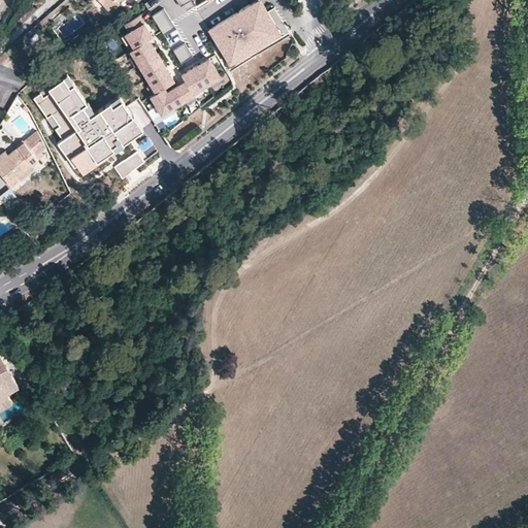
[(99,0),(110,11),(121,3),(119,2),(117,0),(99,0)]
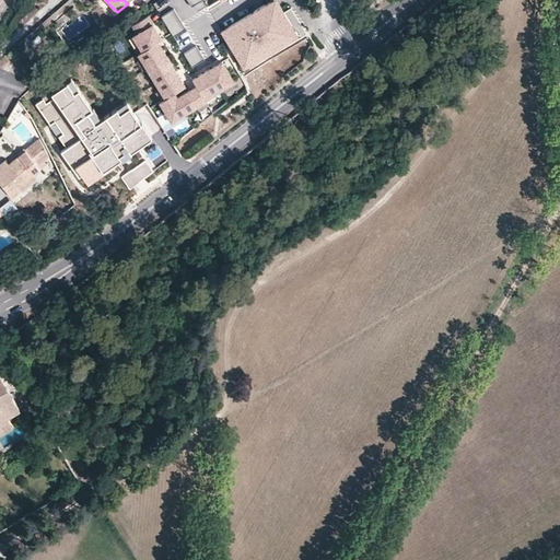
[(299,38),(283,12),(280,7),(277,9),(271,0),(222,31),(244,67),(284,42),(287,46),(299,38)]
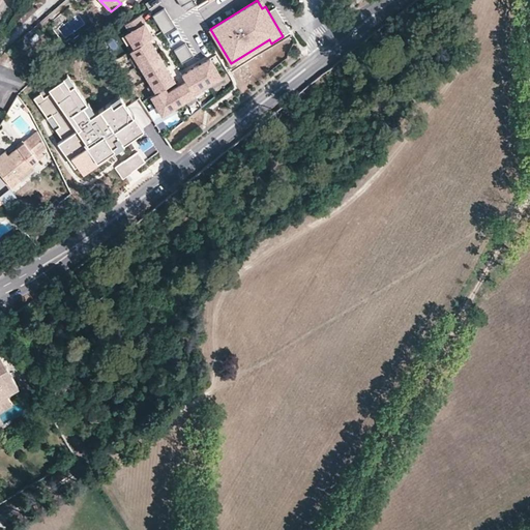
[(290,32),(275,7),(268,11),(283,36),(290,32)]
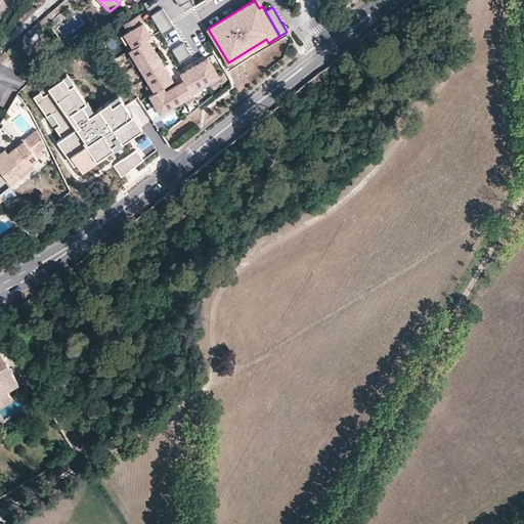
[(167,14),(163,8),(150,15),(155,22),(167,14)]
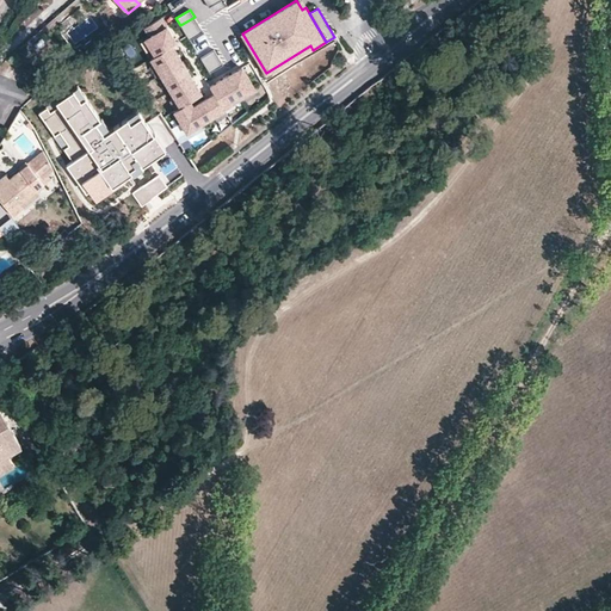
[(177,42),(161,17),(144,28),(149,36),(146,39),(155,56),(172,45),(177,42)]
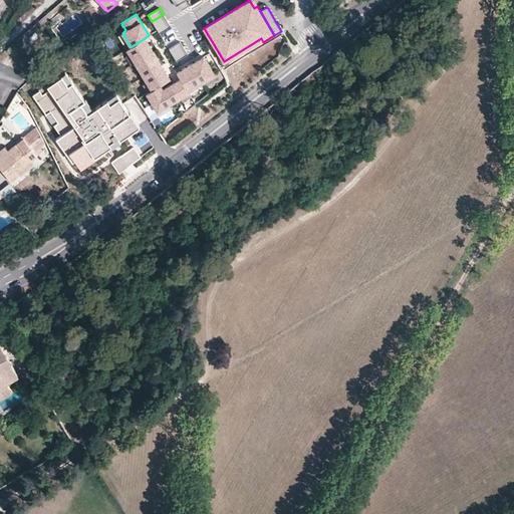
[(156,27),(167,20),(164,14),(152,21),(156,27)]
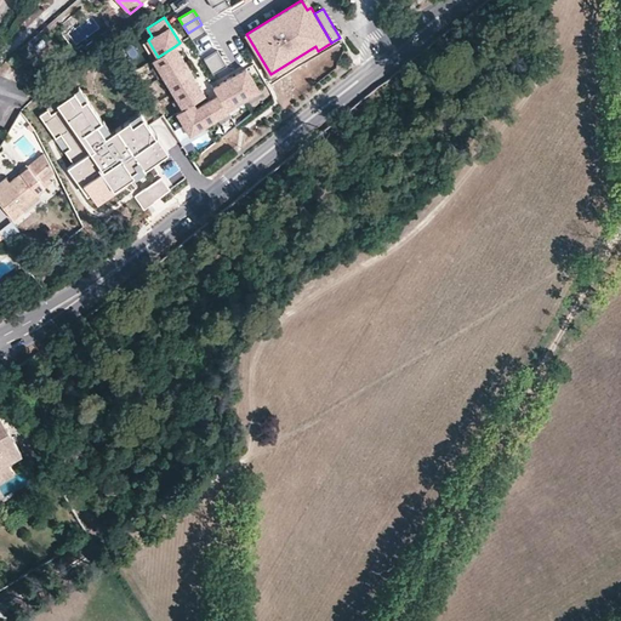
[(193,40),(206,32),(201,24),(188,33),(193,40)]
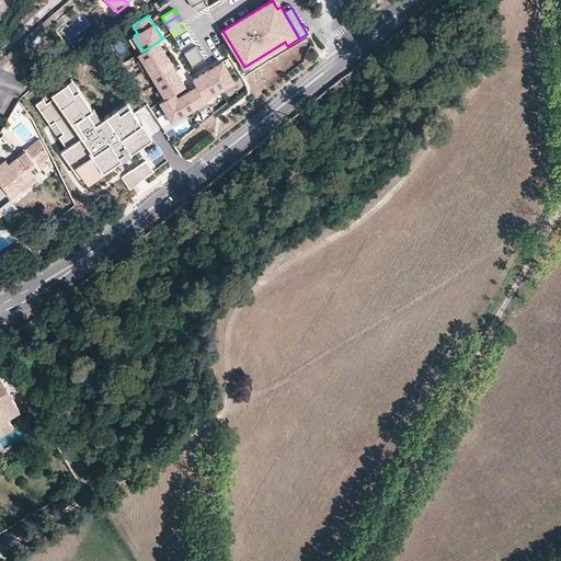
[(167,57),(158,42),(142,52),(138,54),(147,69),(167,57)]
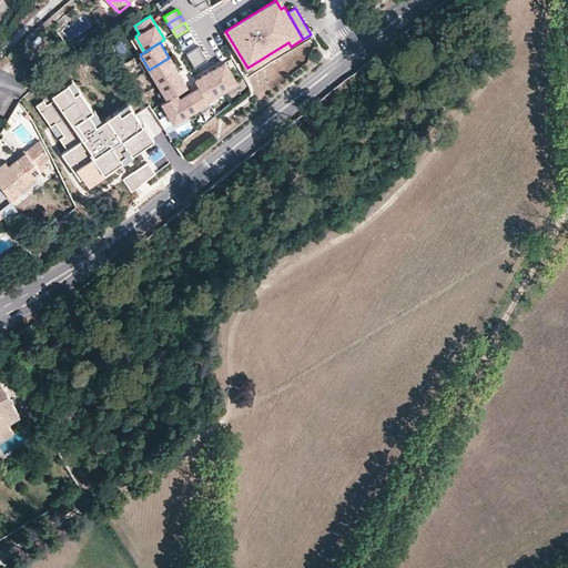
[(203,52),(199,46),(186,53),(191,61),(203,52)]
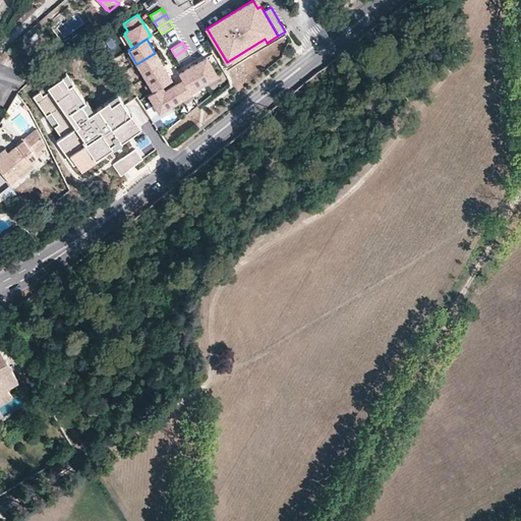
[(190,55),(186,48),(175,56),(179,62),(190,55)]
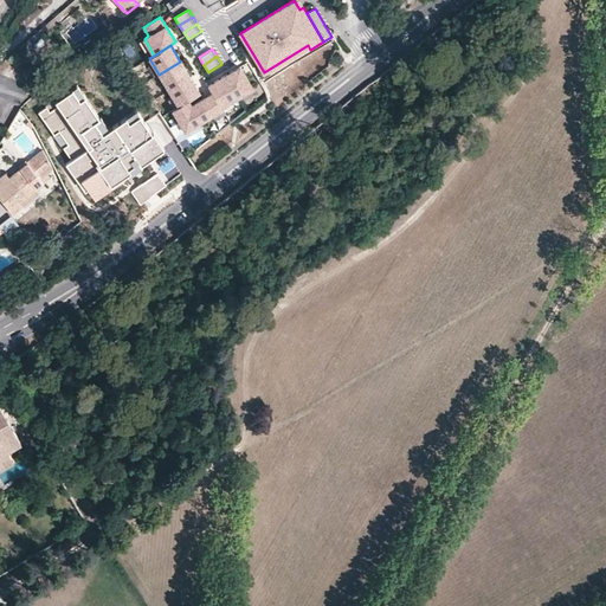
[(189,77),(180,62),(159,75),(168,90),(189,77)]
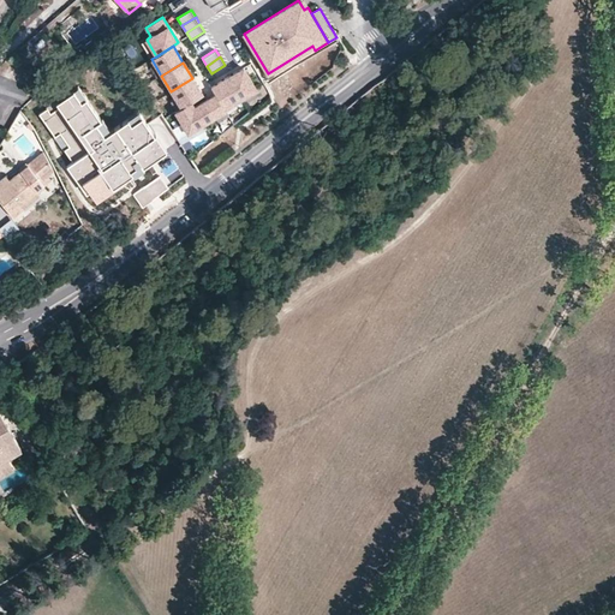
[(257,89),(244,67),(227,77),(240,99),(257,89)]
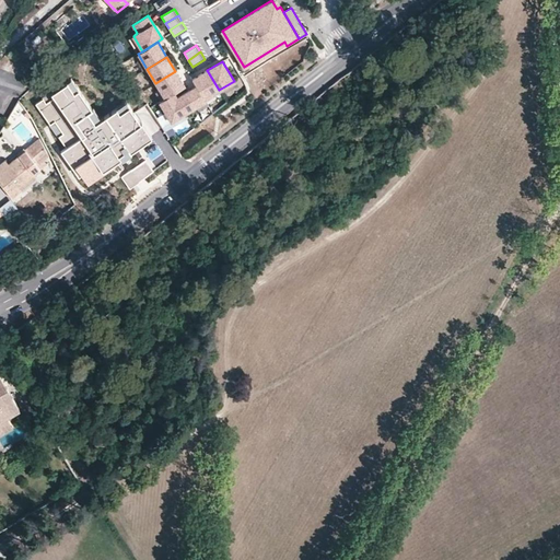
[(219,90),(207,70),(193,80),(196,85),(205,98),(219,90)]
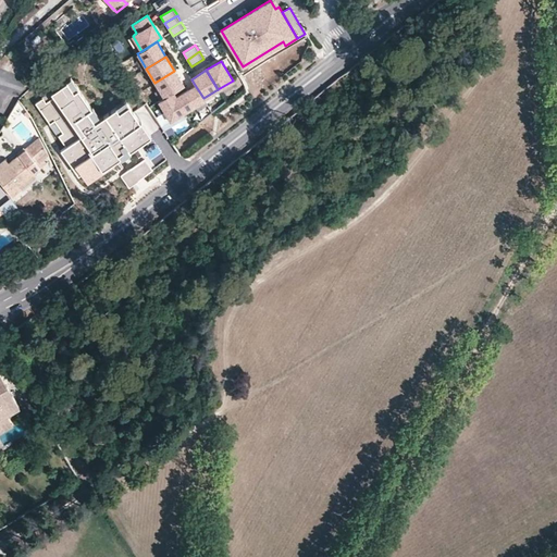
[(184,86),(174,71),(155,83),(164,98),(184,86)]
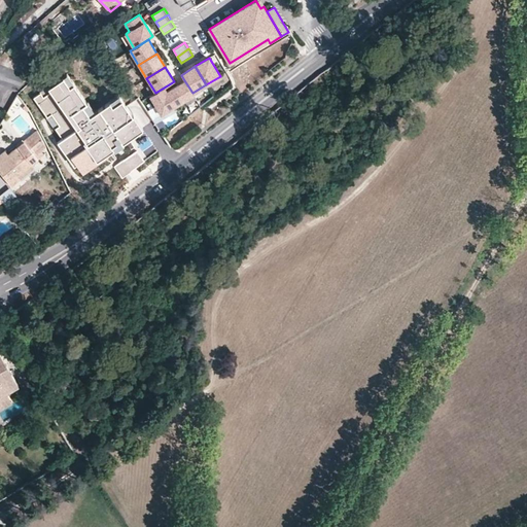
[(71,90),(75,88),(75,86),(68,77),(64,80),(71,90)]
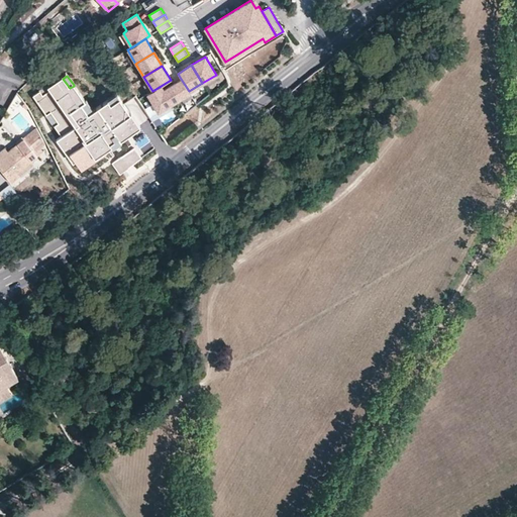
[(70,88),(63,79),(48,89),(52,93),(43,98),(41,94),(34,99),(46,117),(52,114),(60,126),(56,128),(63,138),(58,142),(74,166),(76,164),(82,173),(107,156),(105,153),(112,148),(110,146),(119,140),(120,143),(140,129),(132,117),(130,118),(119,101),(110,107),(108,103),(93,113),(88,117),(82,107),(86,104),(74,86),(70,88)]
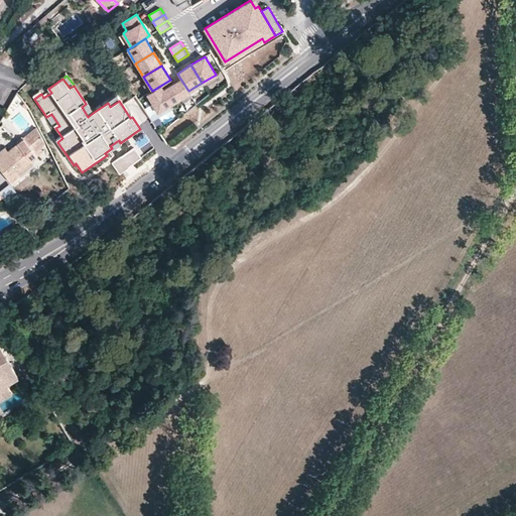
[(188,91),(180,79),(173,84),(163,90),(171,103),(189,93),(188,91)]
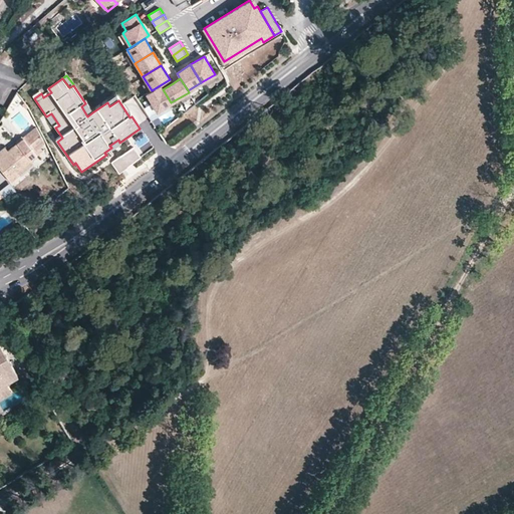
[(171,102),(163,89),(173,83),(170,79),(152,90),(147,93),(158,111),(171,102)]
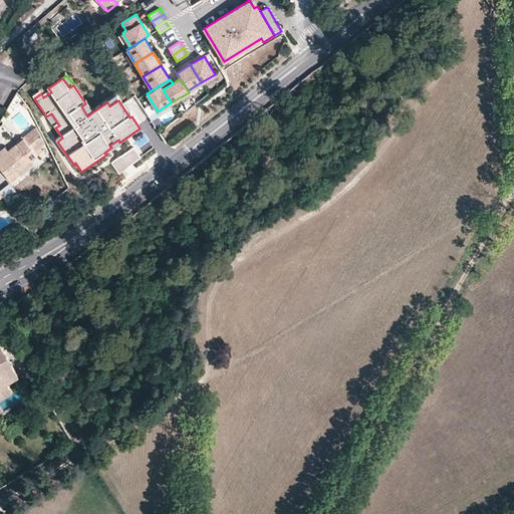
[(51,92),(48,88),(40,93),(41,93),(43,97),(51,92)]
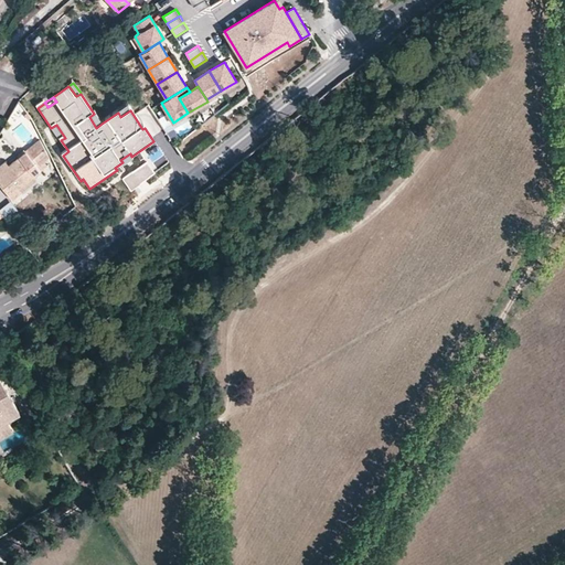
[(120,117),(130,110),(127,105),(117,112),(118,113),(120,117)]
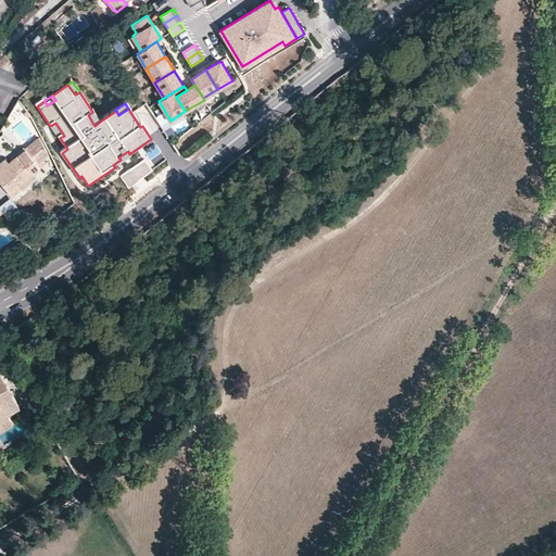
[(95,126),(100,122),(92,112),(88,115),(95,126)]
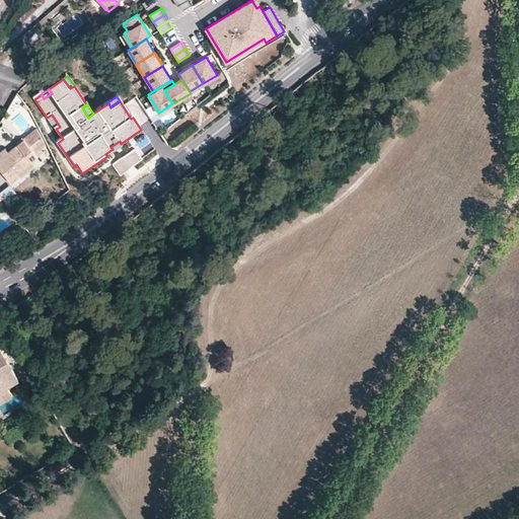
[(52,115),(47,118),(50,121),(49,122),(55,130),(56,129),(60,127),(52,115)]
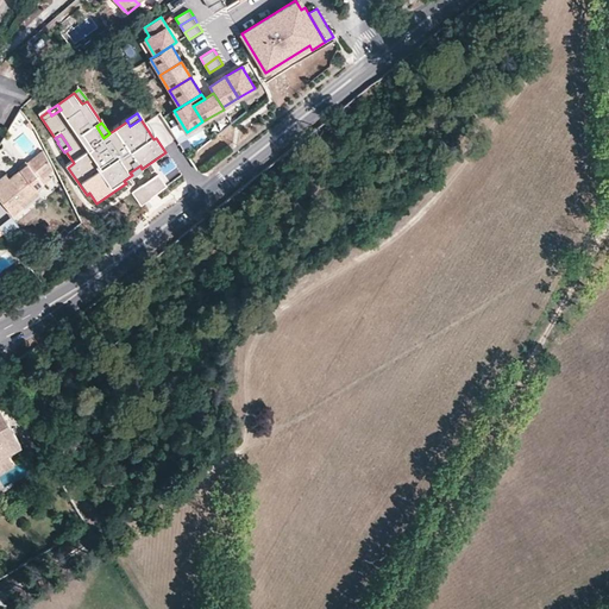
[(41,179),(52,168),(43,150),(10,177),(4,183),(0,179),(0,199),(13,215),(23,207),(20,203),(38,188),(44,183),(41,179)]
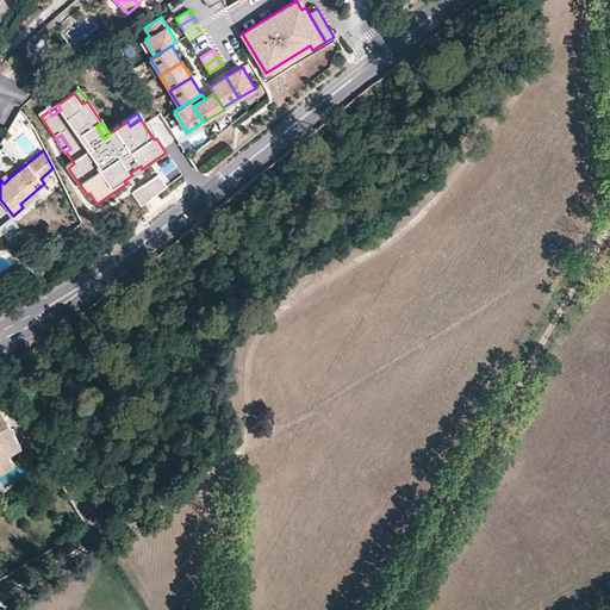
[(130,173),(132,175),(135,179),(144,172),(142,169),(141,166),(130,173)]
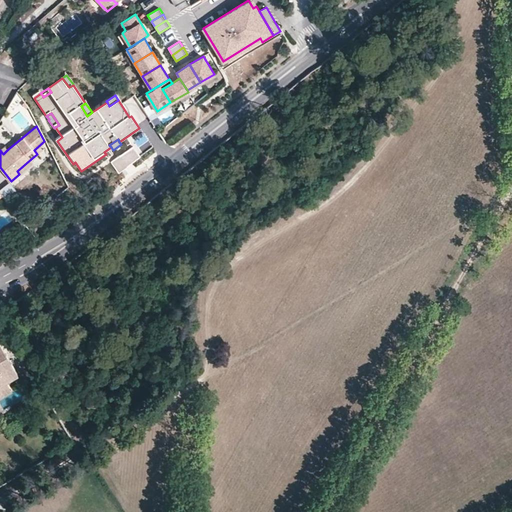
[(125,153),(132,163),(139,157),(133,148),(125,153)]
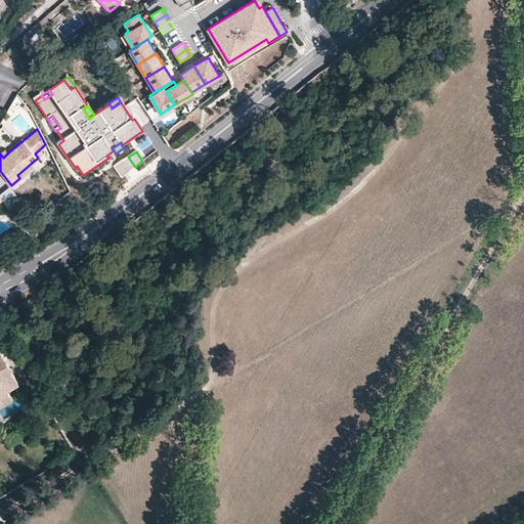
[(135,167),(128,157),(123,161),(130,171),(135,167)]
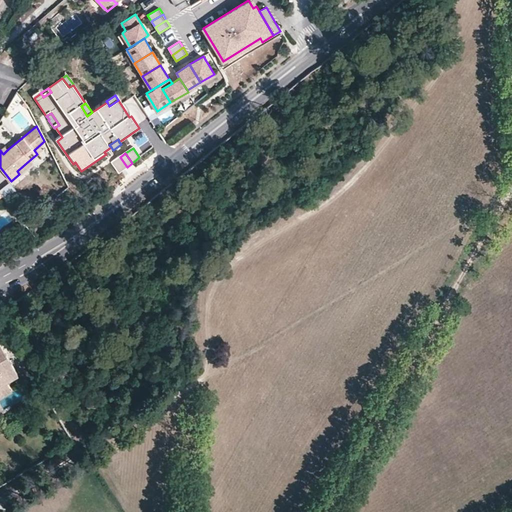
[(127,167),(120,157),(112,163),(119,174),(127,167)]
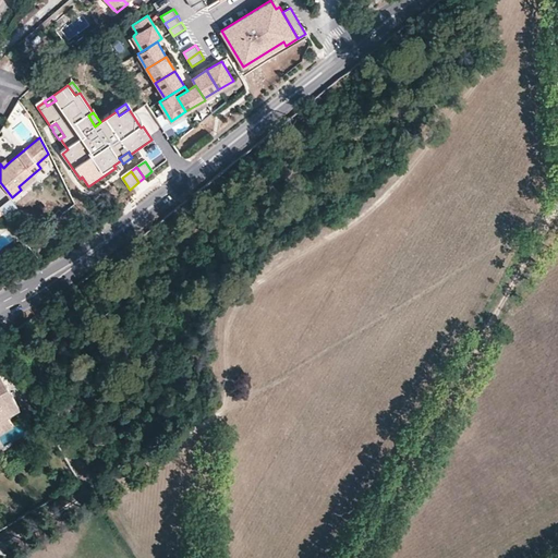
[(21,190),(37,176),(35,172),(19,186),(21,190)]
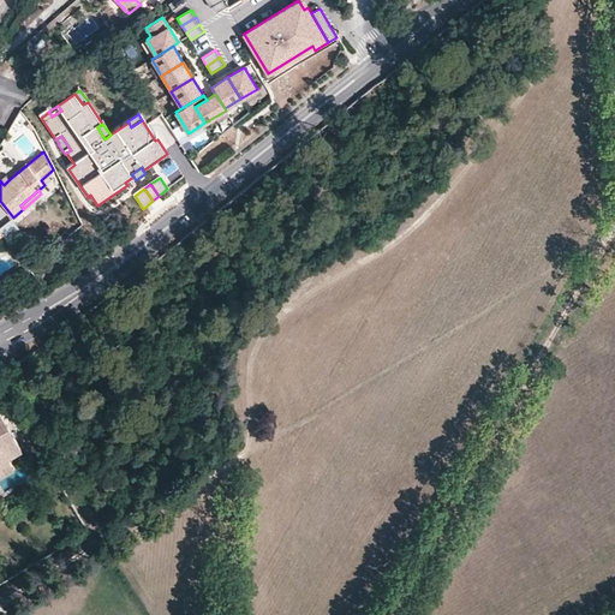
[(57,246),(70,236),(66,231),(53,242),(57,246)]
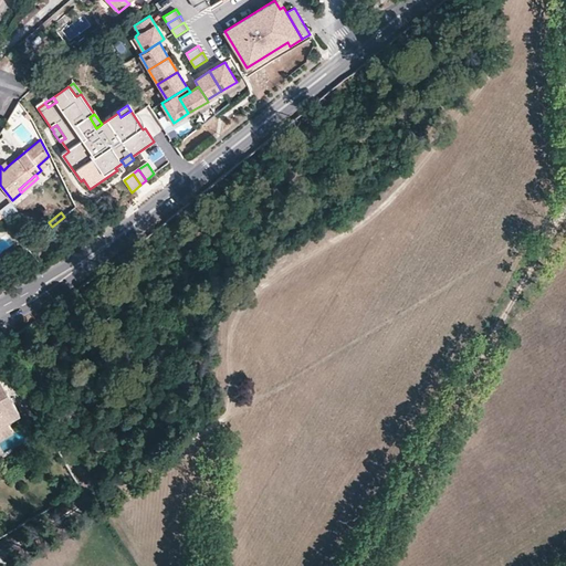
[(40,263),(25,244),(21,248),(24,253),(21,255),(32,268),(40,263)]
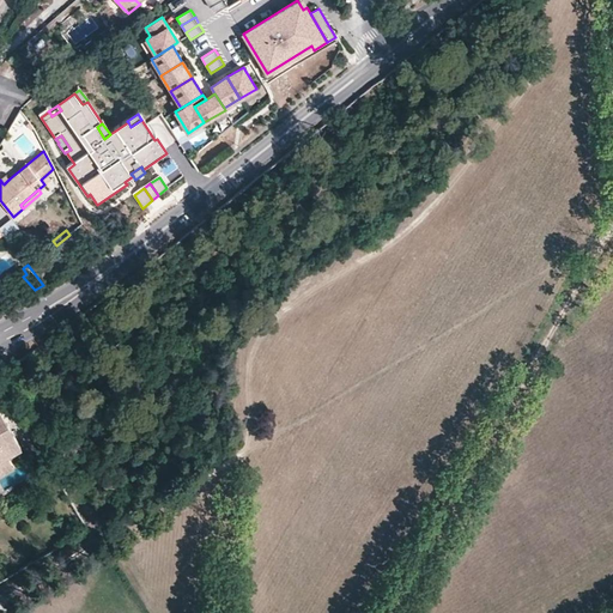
[(0,455),(5,453),(20,444),(0,408),(0,455)]
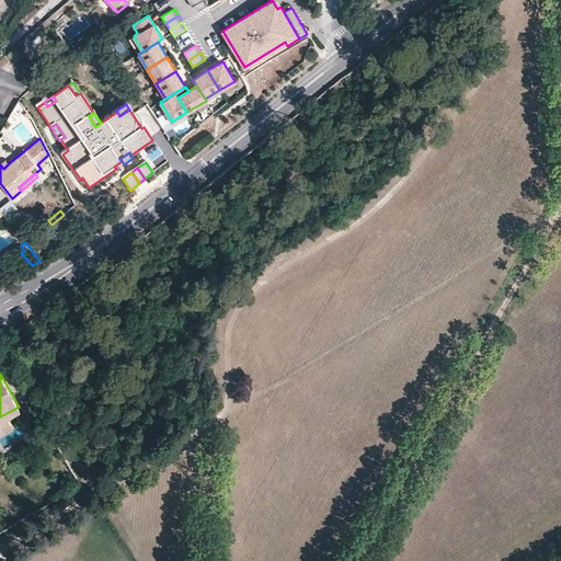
[(0,431),(11,425),(4,414),(0,416),(0,431)]
